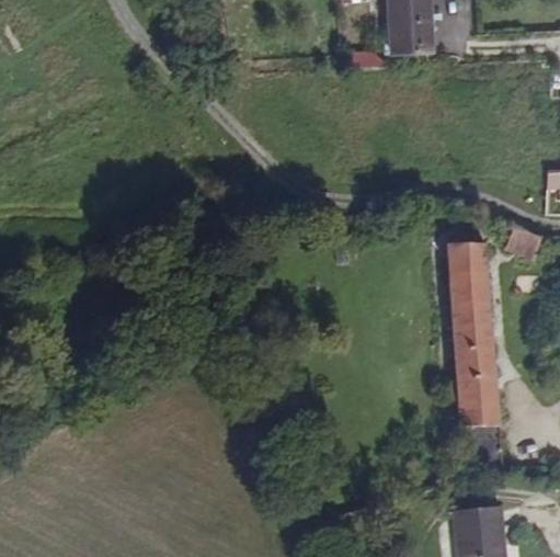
[(434,56),(432,0),(391,0),(393,57),(434,56)]
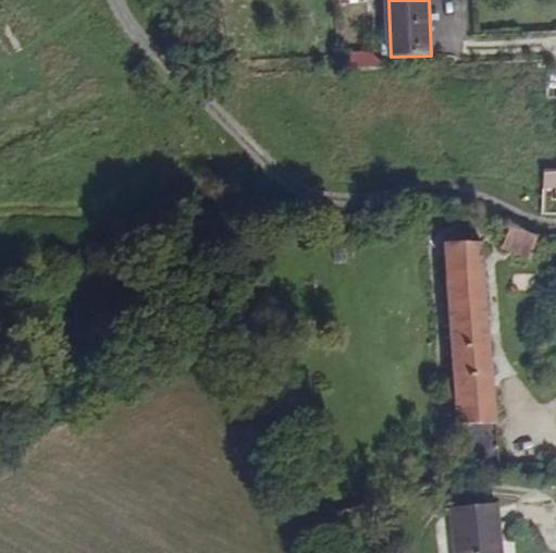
[(555,172),(544,173),(544,188),(555,187),(555,172)]
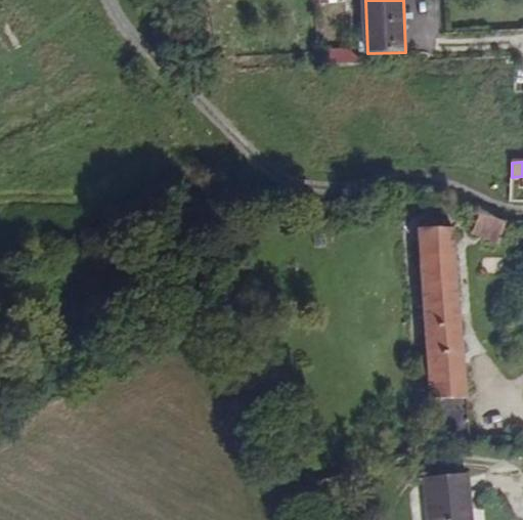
[(467,395),(455,207),(417,209),(428,396),(467,395)]
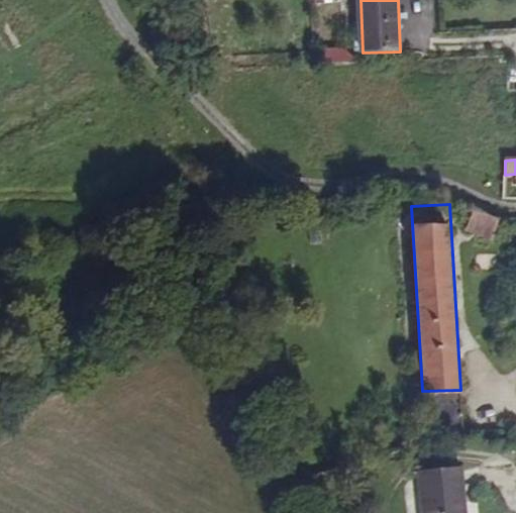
[(499,233),(500,215),(472,209),(472,228),(499,233)]
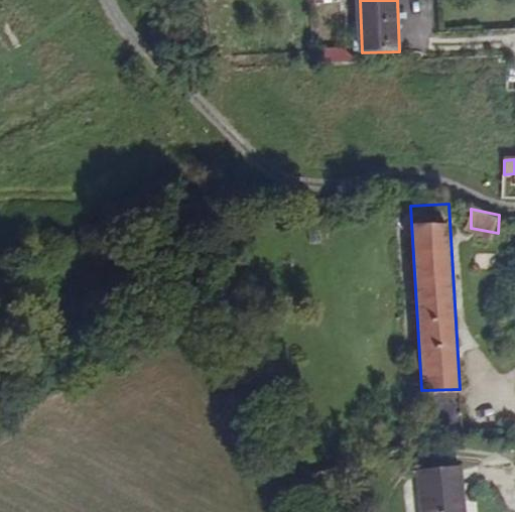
[(463,437),(460,389),(421,390),(424,438),(430,437),(463,437)]
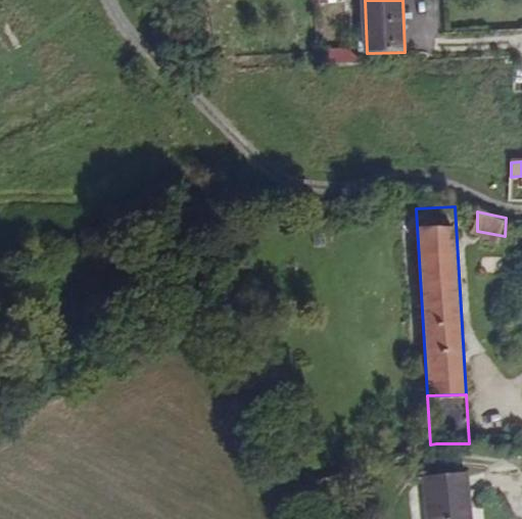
[(462,469),(415,475),(420,518),(465,518),(463,503),(466,503),(462,469)]
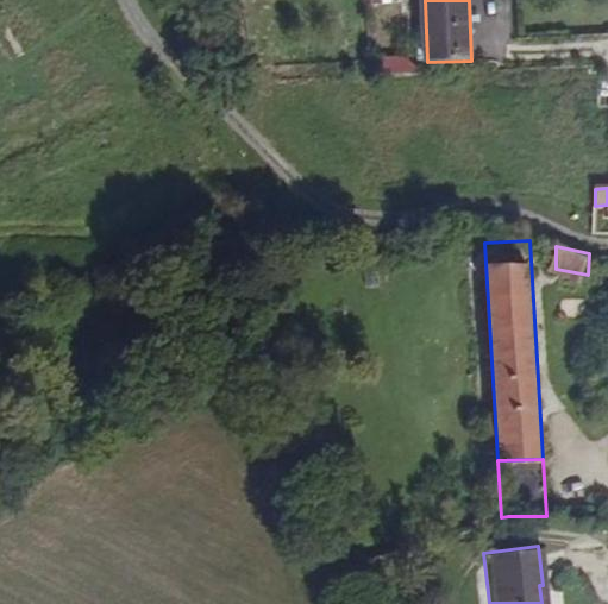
All buildings are outlined.
